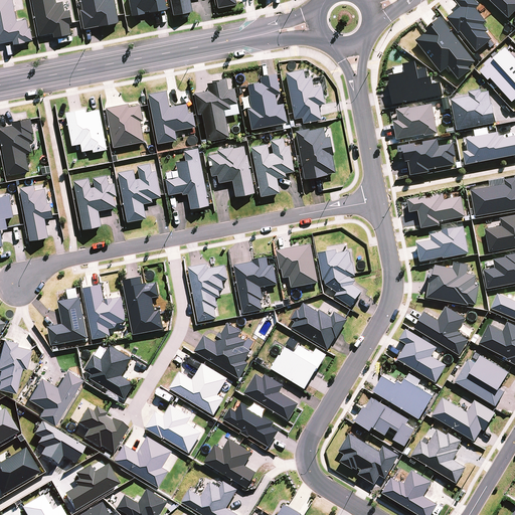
[(12,0),(0,0),(0,44),(13,42),(13,45),(25,43),(25,42),(32,41),(32,38),(30,29),(28,29),(26,20),(17,22),(12,0)]
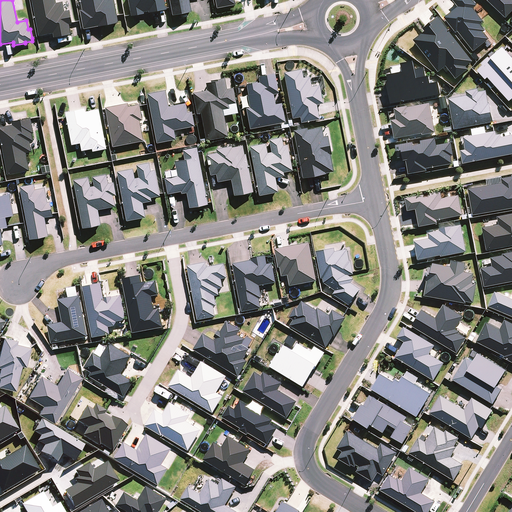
[(54,0),(31,0),(35,18),(39,37),(53,34),(53,38),(71,35),(69,25),(72,24),(71,23),(69,11),(64,12),(62,2),(56,4),(54,0)]
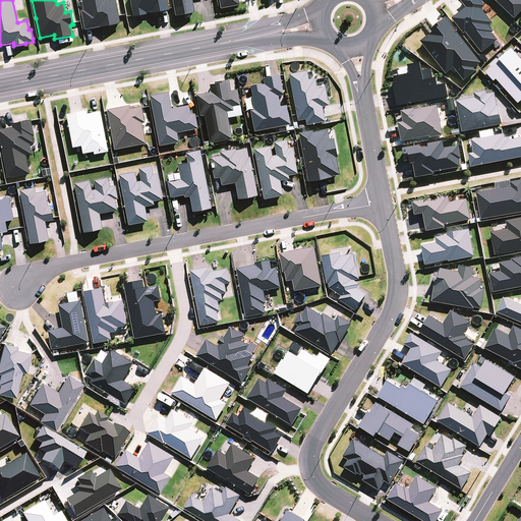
[(80,0),(83,10),(81,11),(84,31),(120,23),(119,16),(115,0),(80,0)]
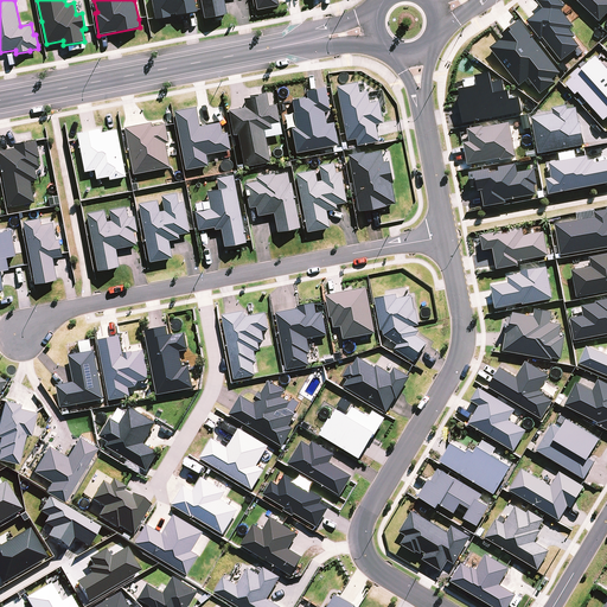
[(197,12),(195,0),(151,0),(155,20),(171,17),(170,16),(176,14),(177,17),(197,12)]
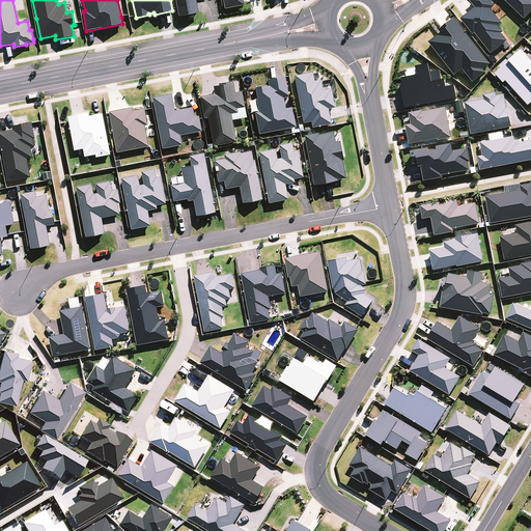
[(174,0),(178,17),(198,12),(195,0),(174,0)]
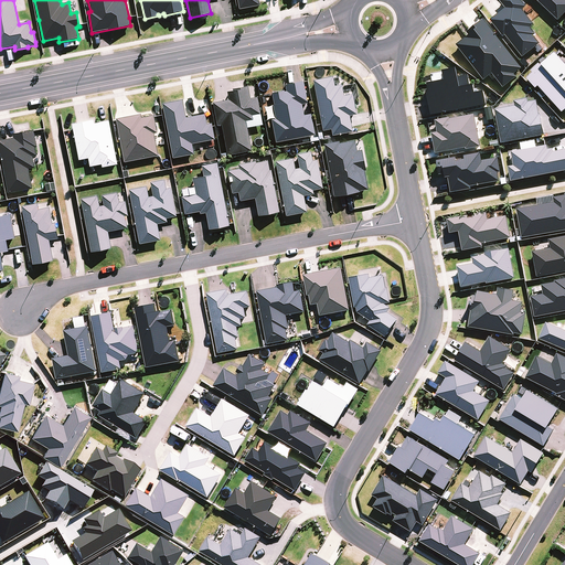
[(237,0),(240,10),(259,6),(257,0),(237,0)]
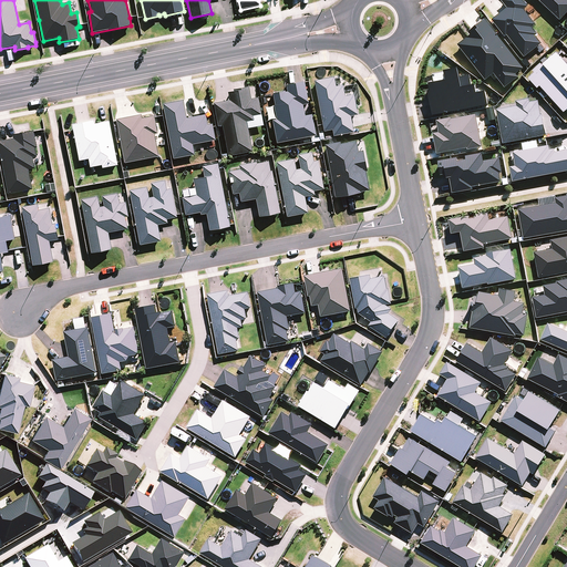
[(503,0),(502,1),(507,9),(492,21),(495,26),(505,38),(507,35),(525,58),(542,44),(536,37),(538,34),(533,29),(536,26),(525,10),(528,8),(522,0),(503,0)]
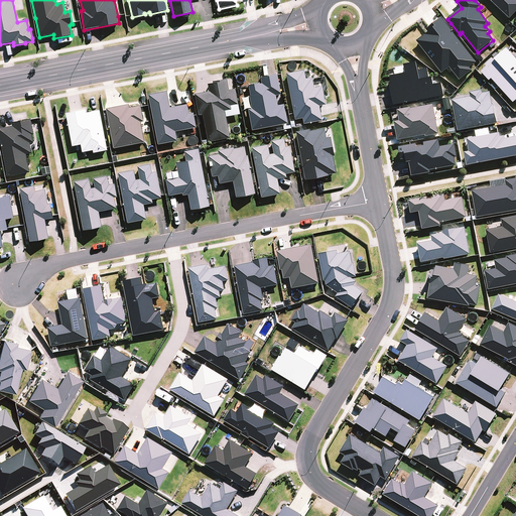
[(515,0),(490,0),(510,19),(515,12),(515,0)]
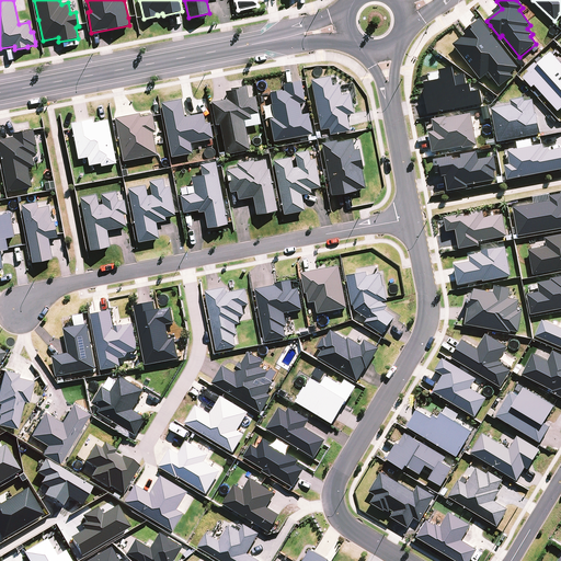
[(464,37),(454,45),(481,80),(489,73),(500,88),(514,77),(512,75),(518,69),(480,20),(464,33),(466,36),(464,37)]
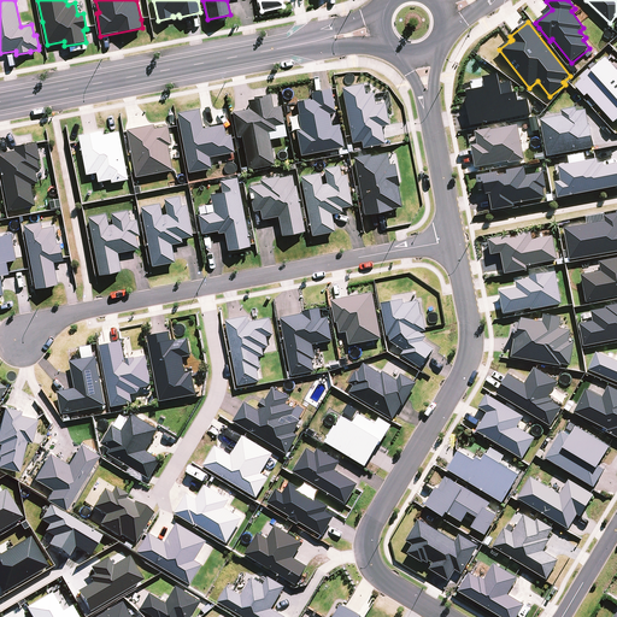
[(588,95),(615,124),(616,122),(616,70),(606,59),(591,72),(589,71),(581,78),(582,80),(575,87),(586,98),(588,95)]
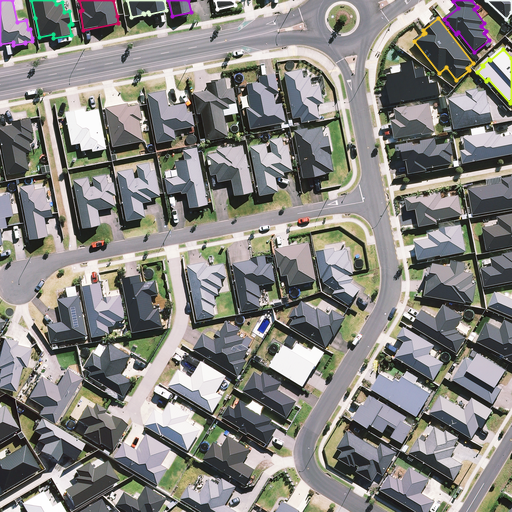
[(391,105),(441,96),(438,84),(431,85),(429,78),(426,78),(417,80),(415,71),(414,63),(402,66),(404,74),(388,77),(389,83),(387,84),(391,105)]
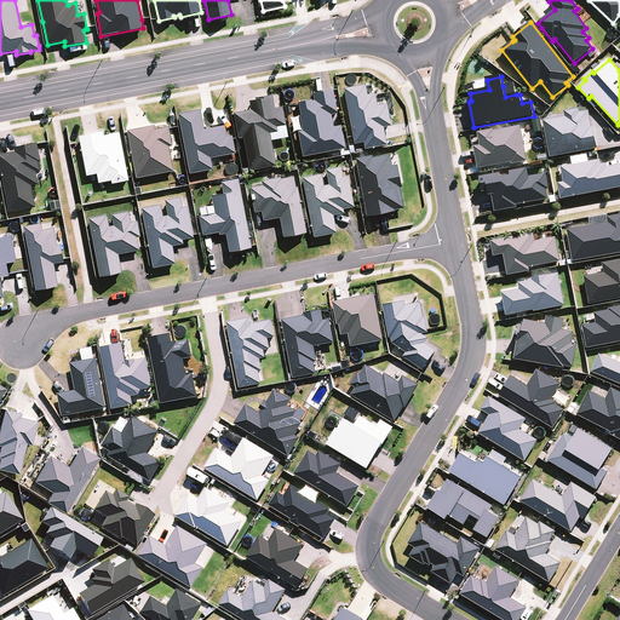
[(503,86),(505,97),(516,95),(515,84),(503,86)]
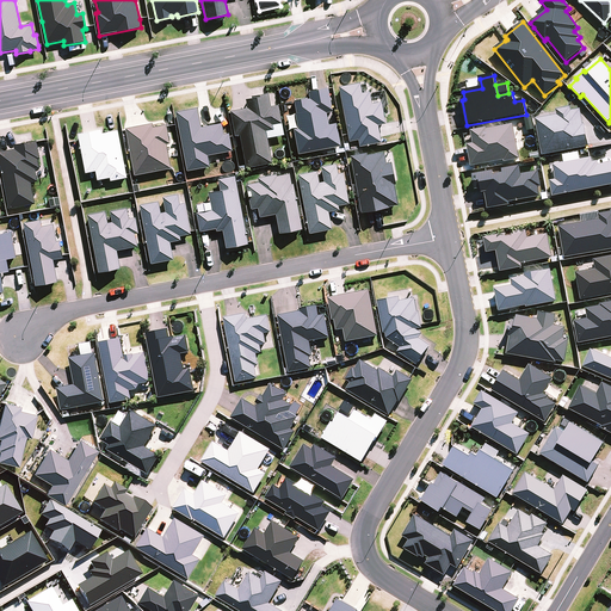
[(360,84),(338,87),(349,142),(358,141),(359,147),(381,143),(377,125),(386,124),(381,103),(371,104),(369,92),(362,93),(360,84)]
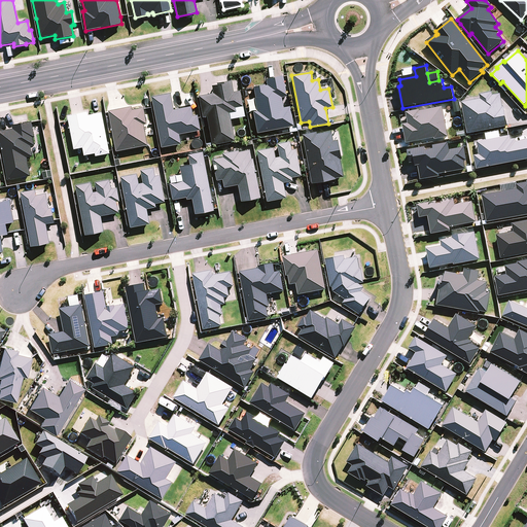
[(253,112),(257,133),(293,127),(290,107),(283,108),(281,98),(286,97),(283,76),(266,79),(267,85),(253,88),(255,98),(254,99),(256,111),(253,112)]
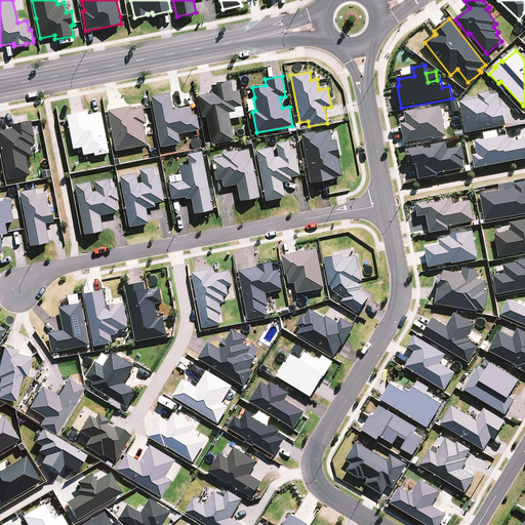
[(206,117),(211,145),(234,140),(229,113),(235,112),(234,108),(242,107),(239,90),(232,92),(230,81),(216,83),(216,85),(211,86),(212,93),(198,96),(202,117),(206,117)]
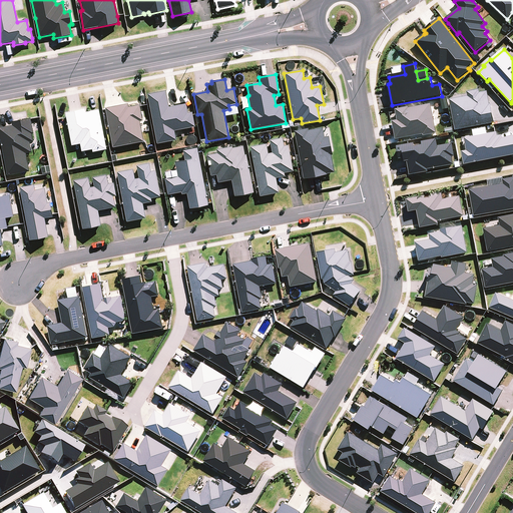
[(455,130),(495,123),(491,104),(490,105),(488,92),(479,93),(479,90),(467,92),(468,96),(450,100),(455,130)]
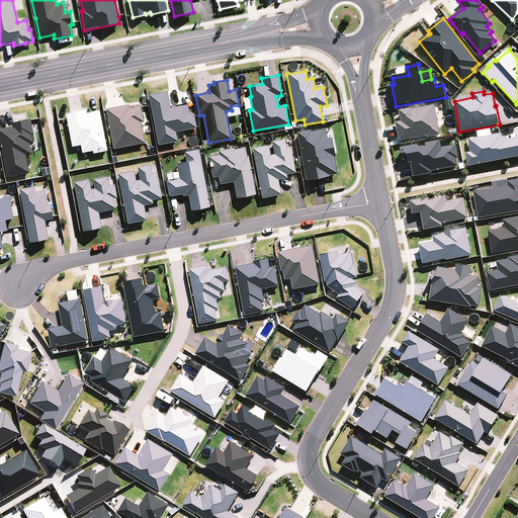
[(167,92),(149,95),(158,146),(177,142),(176,133),(196,128),(194,113),(189,114),(187,105),(170,108),(167,92)]
